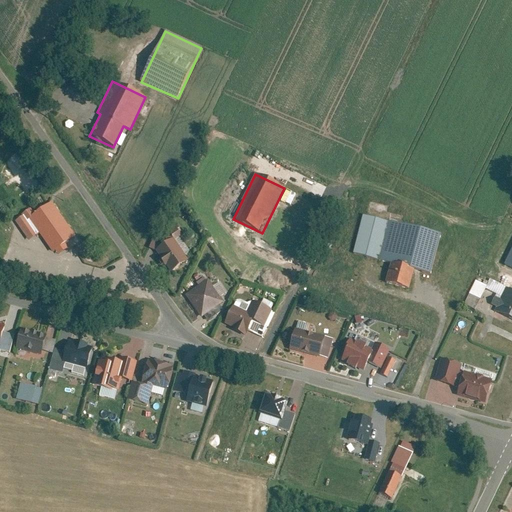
[(34,215),(28,219),(51,252),(73,237),(50,204),(34,215)]
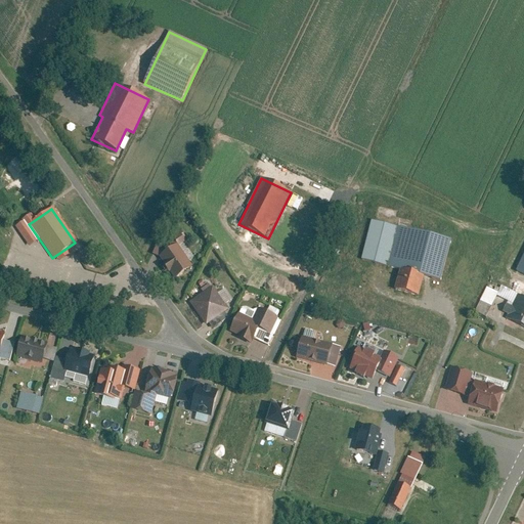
[(30,213),(22,218),(23,221),(27,225),(29,224),(35,220),(30,213)]
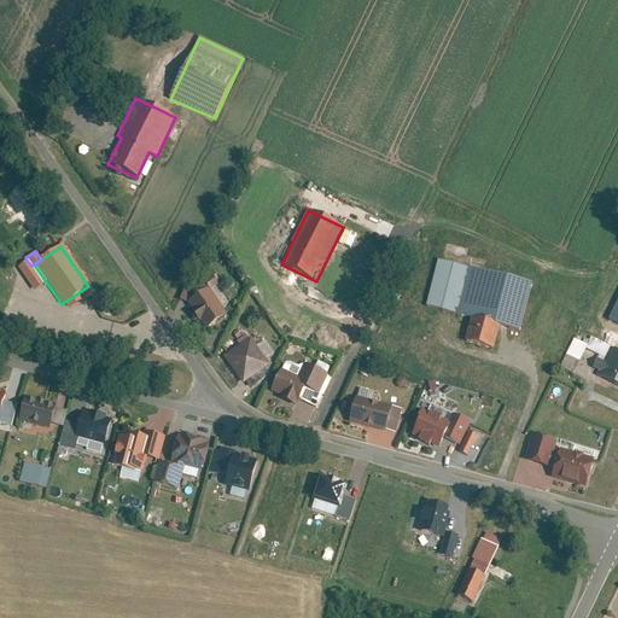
[(466,268),(437,260),(424,304),(453,313),(466,268)]
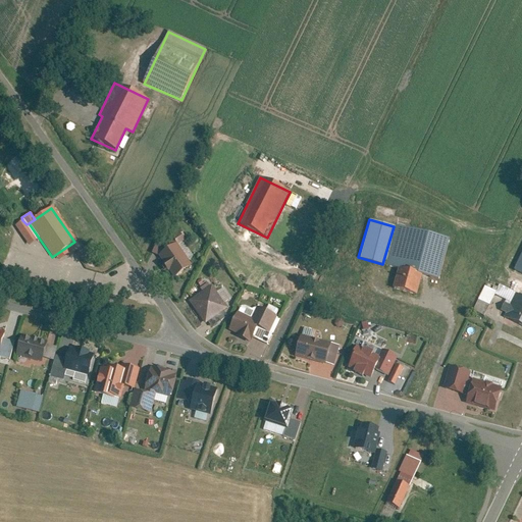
[(14,225),(28,245),(36,240),(27,224),(22,220),(14,225)]
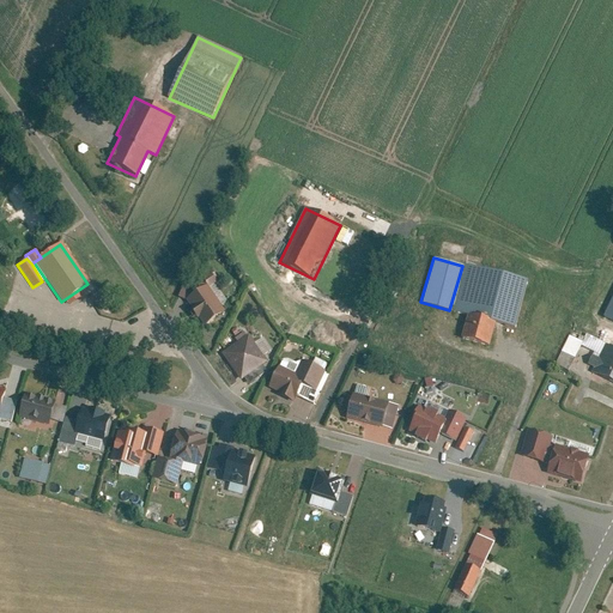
[(462,266),(449,310),(466,315),(493,322),(513,328),(526,284),(462,266)]
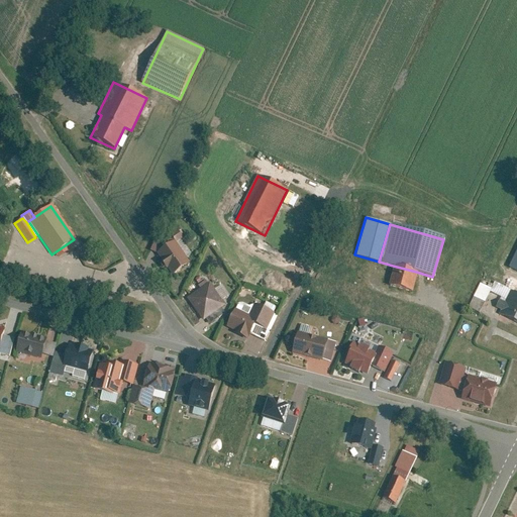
[(191,264),(174,241),(157,253),(173,277),(191,264)]
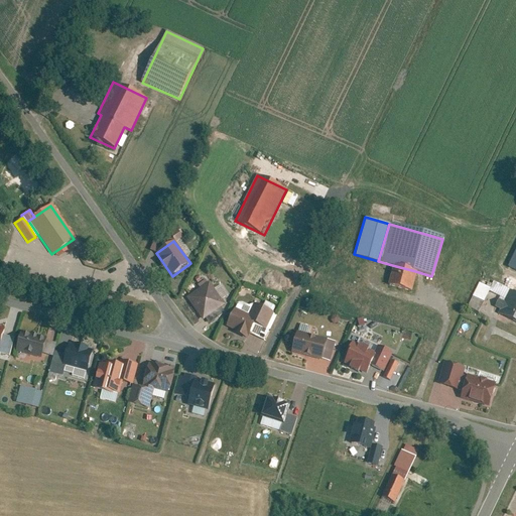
[(515,248),(507,267),(515,271),(515,248)]
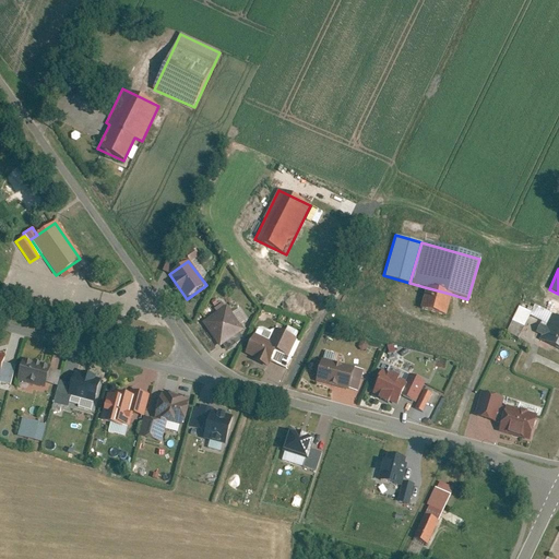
[(450,294),(425,287),(418,309),(443,316),(450,294)]
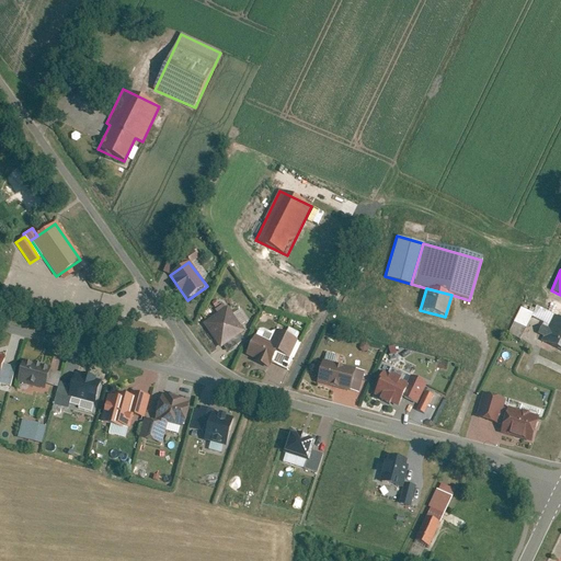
[(244,331),(227,307),(203,323),(219,347),(244,331)]
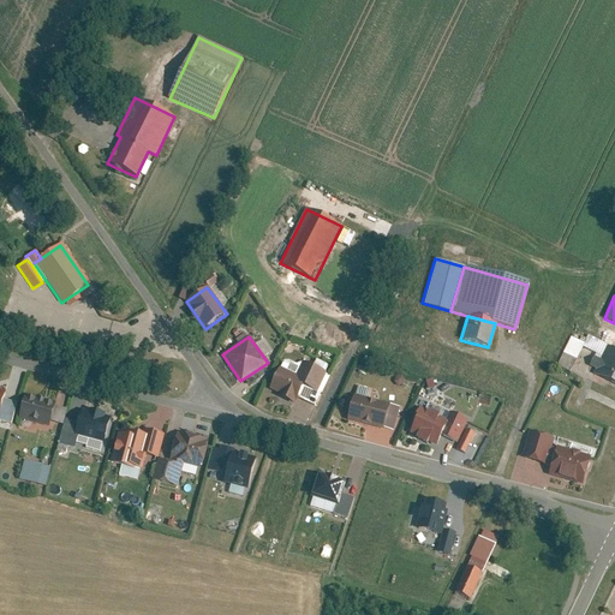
[(584,342),(569,336),(562,353),(575,359),(584,342)]
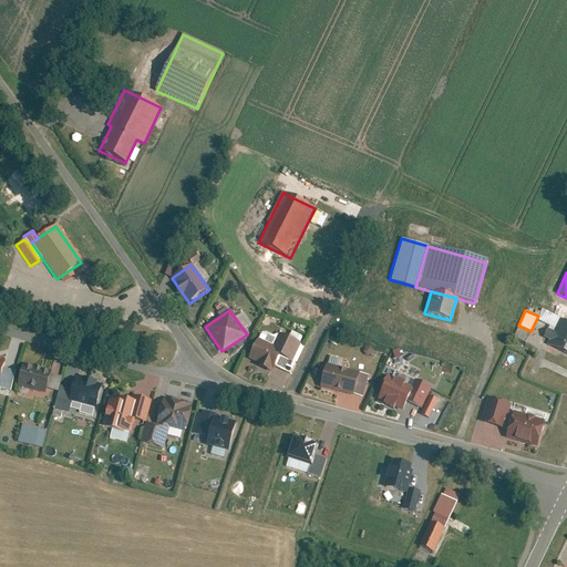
[(566,322),(562,320),(556,331),(549,328),(545,338),(552,341),(549,347),(566,354),(566,322)]
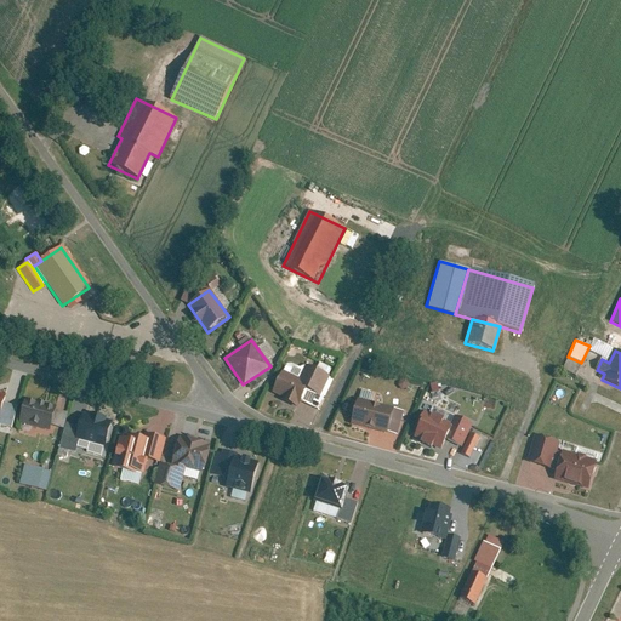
[(562,369),(575,375),(581,363),(568,357),(562,369)]
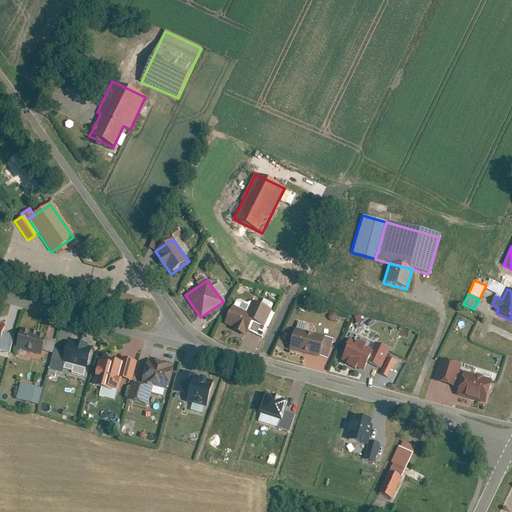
[(259,336),(270,310),(252,302),(247,313),(231,306),(224,323),(233,327),(231,330),(243,335),(246,330),(259,336)]
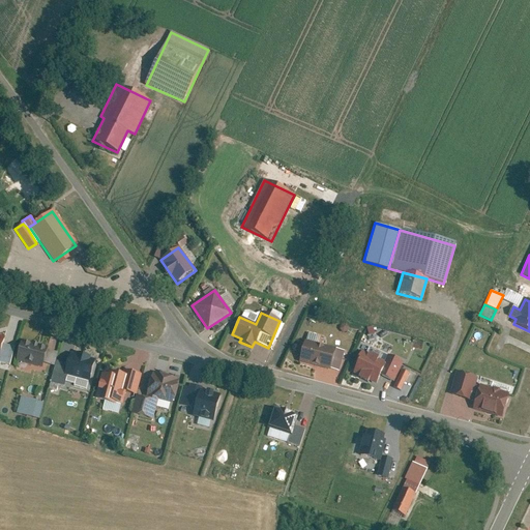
[(19,361),(17,370),(31,374),(32,370),(42,372),(43,370),(46,371),(48,364),(52,365),(56,351),(46,348),(46,346),(20,339),(15,360),(19,361)]
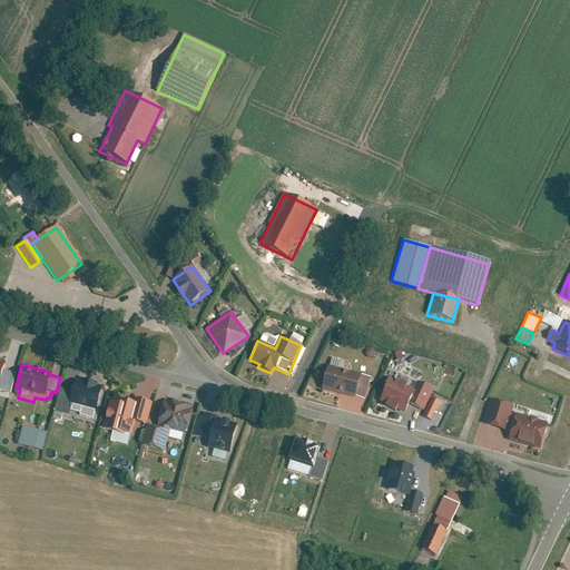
[(360,374),(327,366),(322,389),(354,396),(360,374)]
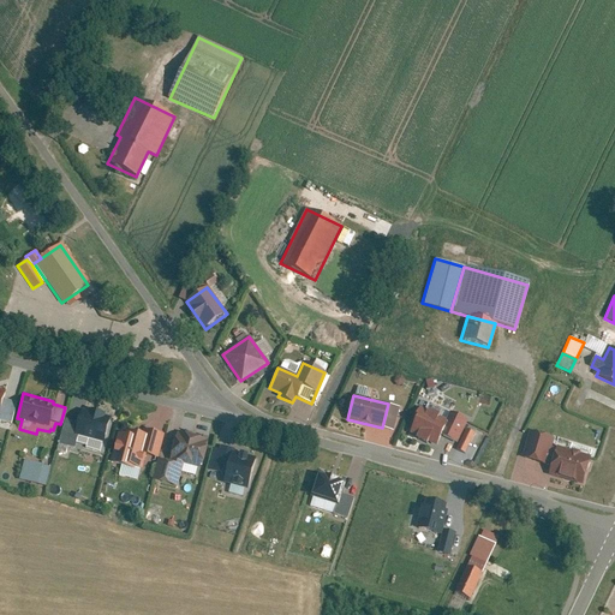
[(388,404),(382,428),(393,430),(399,407),(388,404)]
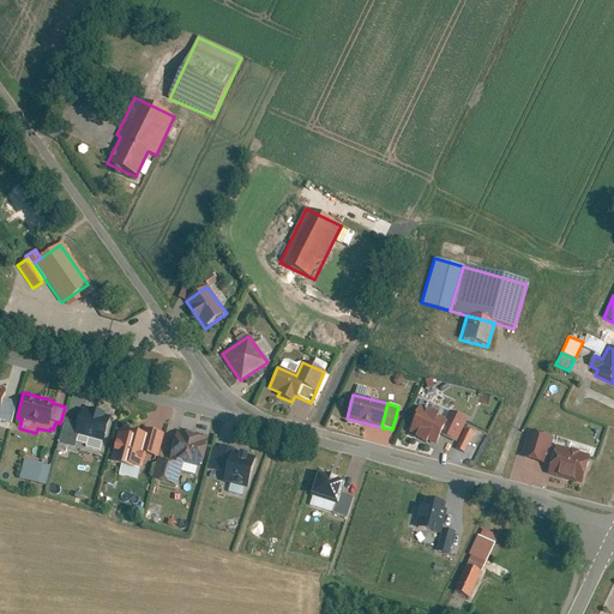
[(445,419),(419,405),(405,431),(414,435),(413,438),(422,443),(423,440),(433,444),(438,435),(445,419)]
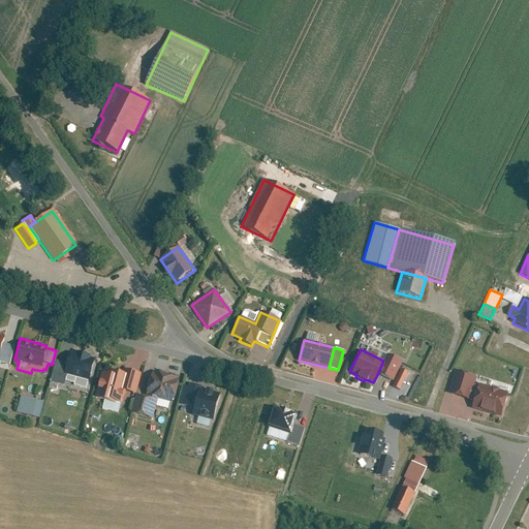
[(65,363),(56,360),(50,381),(62,384),(65,375),(88,381),(93,361),(67,353),(65,363)]
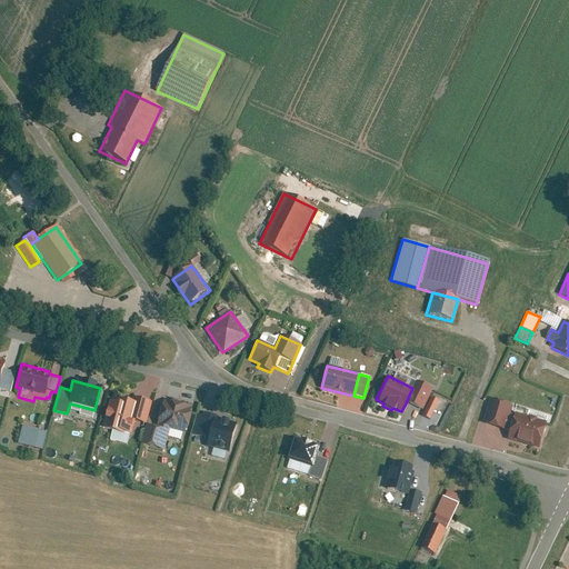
[(420,410),(430,389),(416,382),(412,388),(406,403),(420,410)]
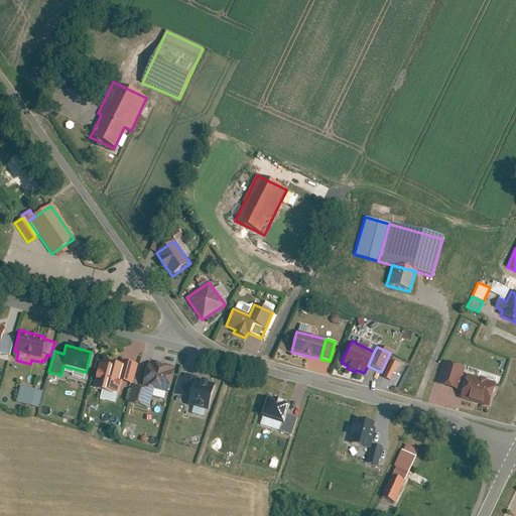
[(98,363),(91,389),(100,391),(98,398),(115,403),(120,382),(131,385),(137,364),(119,360),(118,365),(104,361),(103,365),(98,363)]
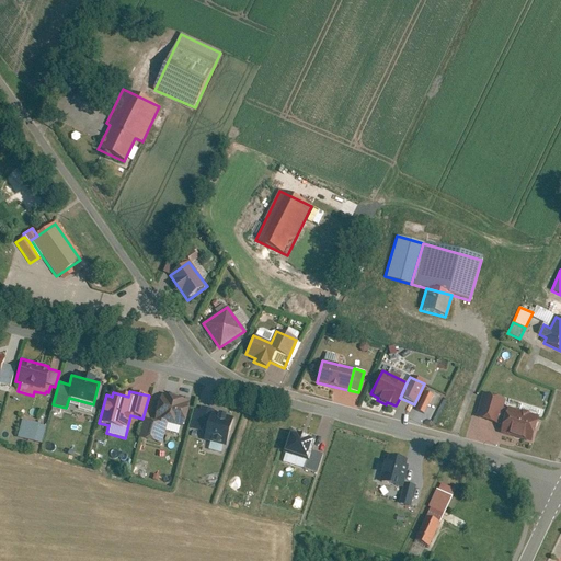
[(144,420),(138,438),(161,444),(164,431),(178,434),(186,401),(159,393),(151,421),(144,420)]
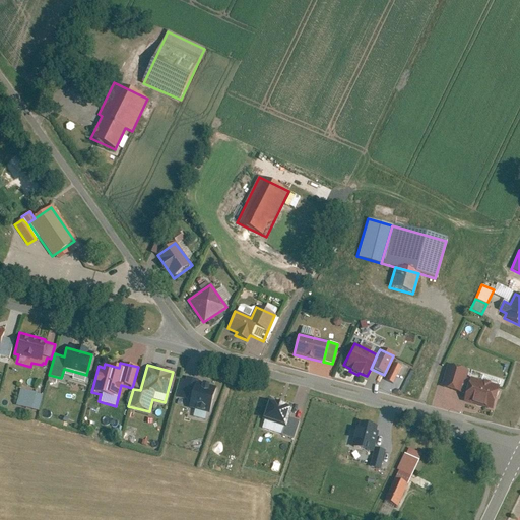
[(391,385),(398,367),(391,365),(385,382),(391,385)]
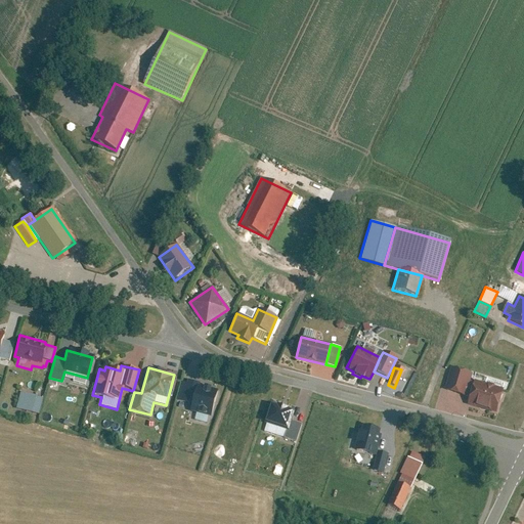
[(472,374),(450,367),(444,390),(465,396),(472,374)]
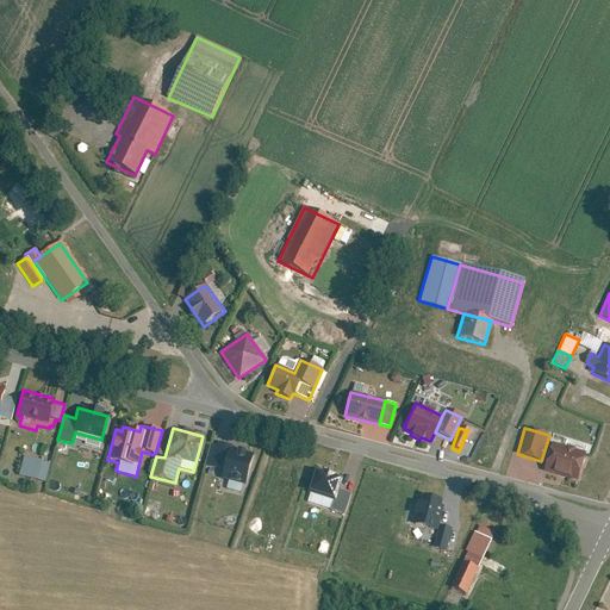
[(212,442),(206,465),(222,468),(218,480),(248,487),(256,453),(212,442)]
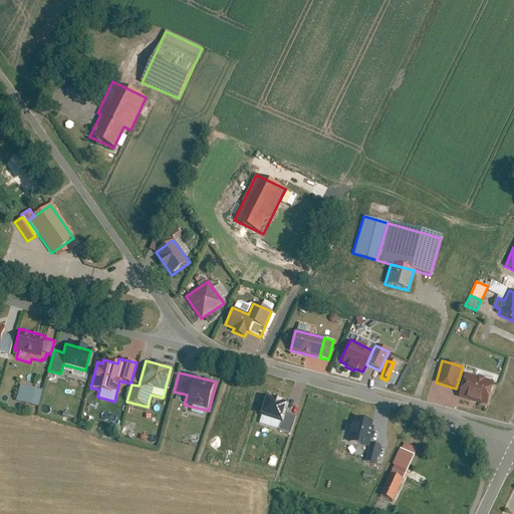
[(493,381),(464,373),(457,397),(486,406),(493,381)]
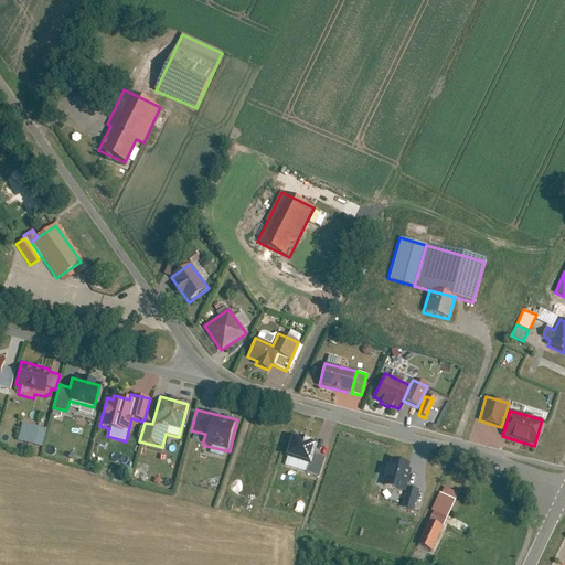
[(21,423),(17,440),(41,447),(45,428),(21,423)]
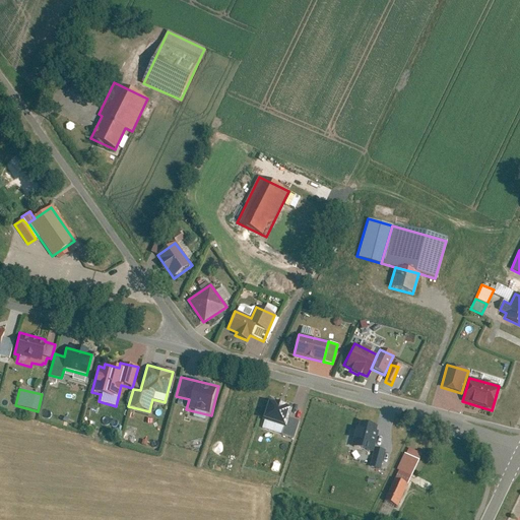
[(267,399),(261,418),(283,426),(280,434),(294,438),(300,420),(288,416),(291,407),(267,399)]
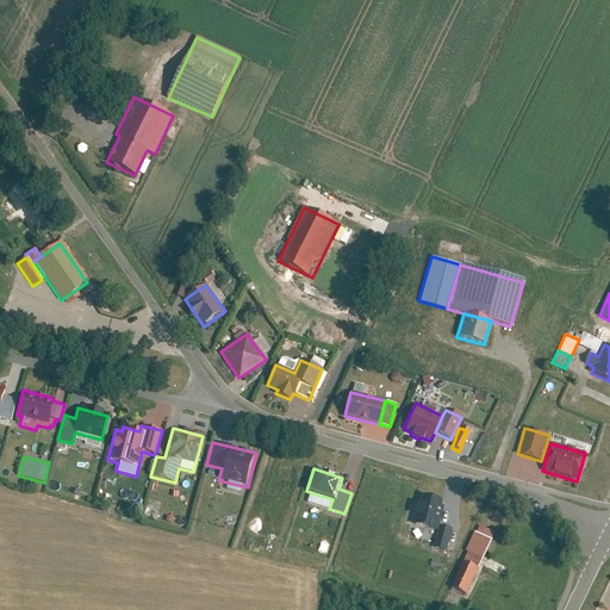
[(439,534),(444,504),(419,499),(415,529),(439,534)]
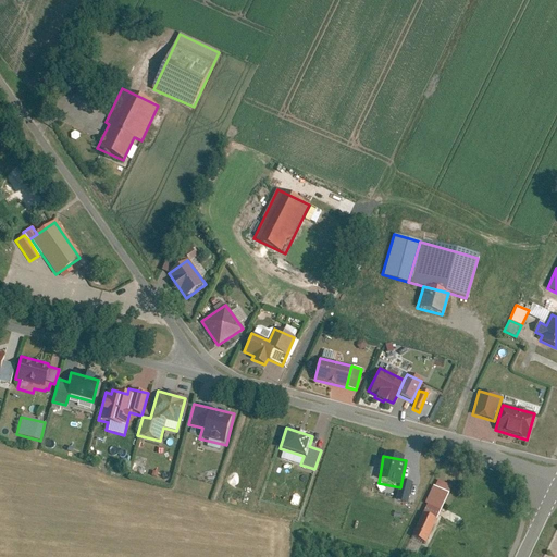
[(434,485),(448,492),(450,486),(436,480),(434,485)]
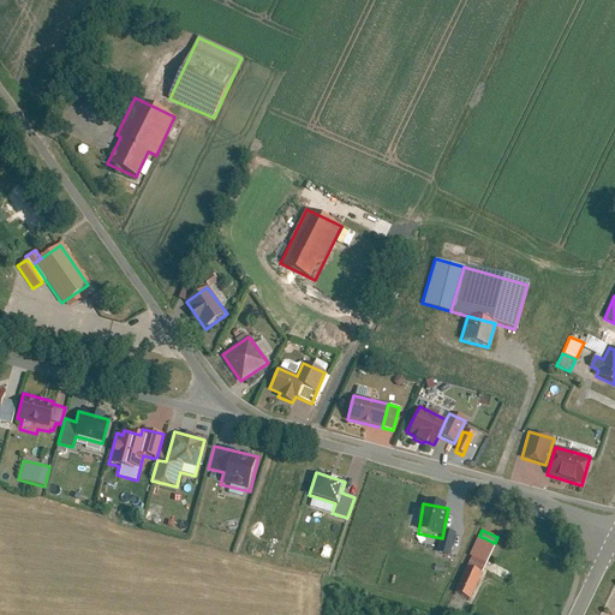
[(479,536),(470,556),(487,563),(495,543),(479,536)]
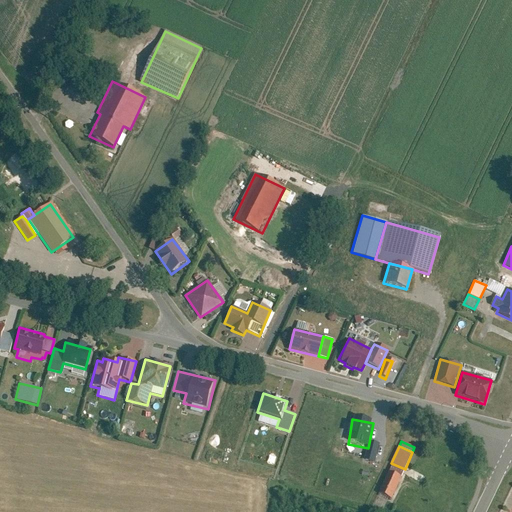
[(391,463),(388,471),(401,477),(405,469),(391,463)]
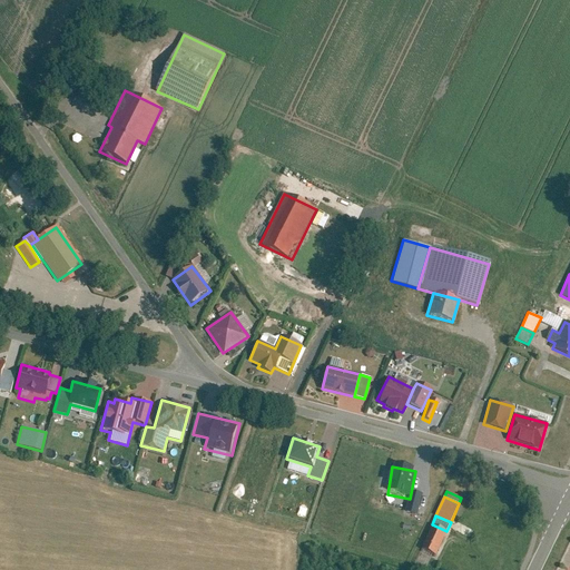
[(446,531),(432,524),(421,549),(435,556),(446,531)]
